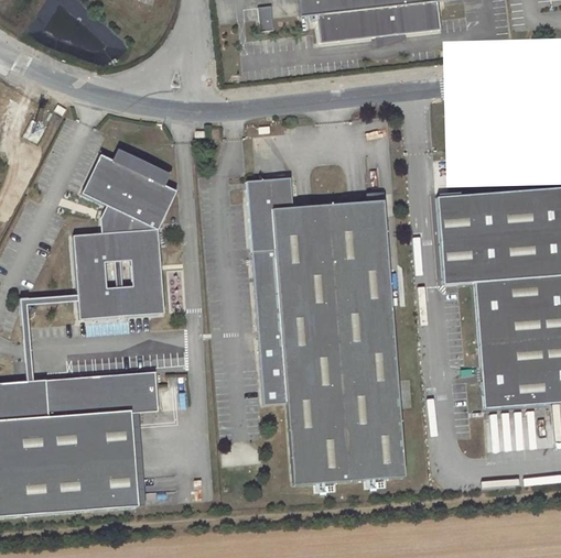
[(375,34),(381,34),(383,41),(396,37),(396,32),(402,32),(443,28),(442,19),(440,0),(300,0),(301,13),(317,12),(320,33),(321,40),(375,34)]
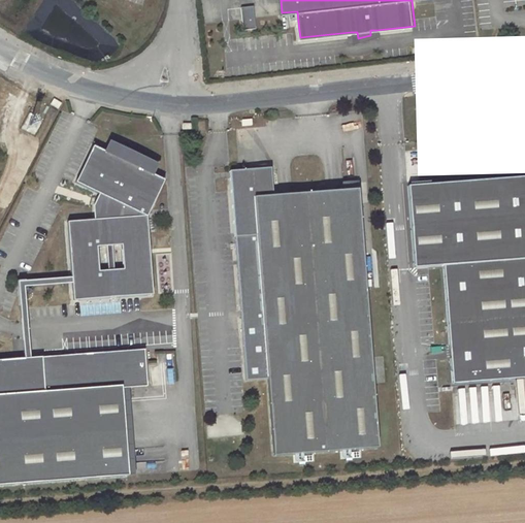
[(255,2),(242,3),(245,26),(258,25),(255,2)]
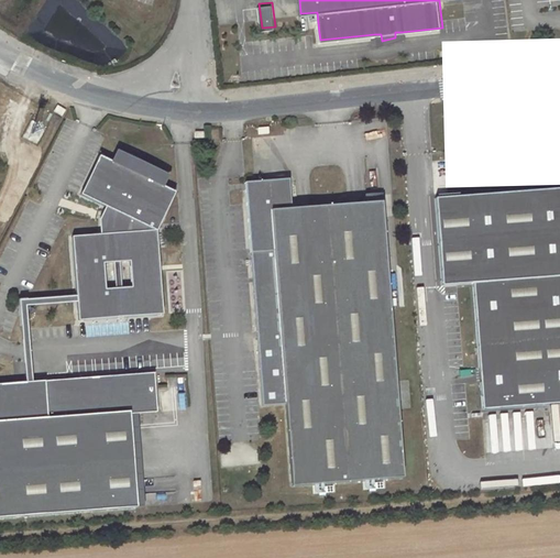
[(381,34),(374,34),(375,45),(403,37),(402,32),(395,32),(395,37),(382,41),(381,34)]
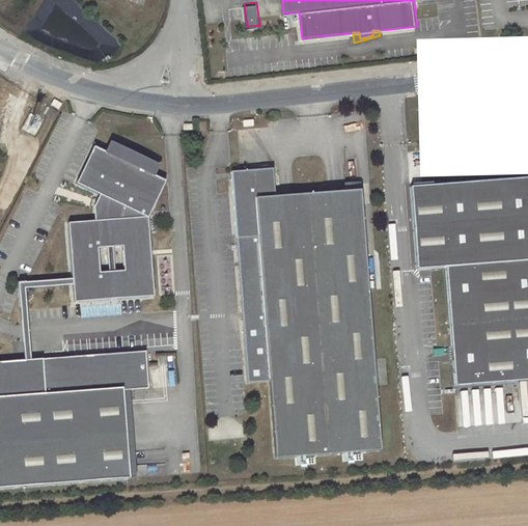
[(54,97),(52,102),(60,106),(62,101),(54,97)]
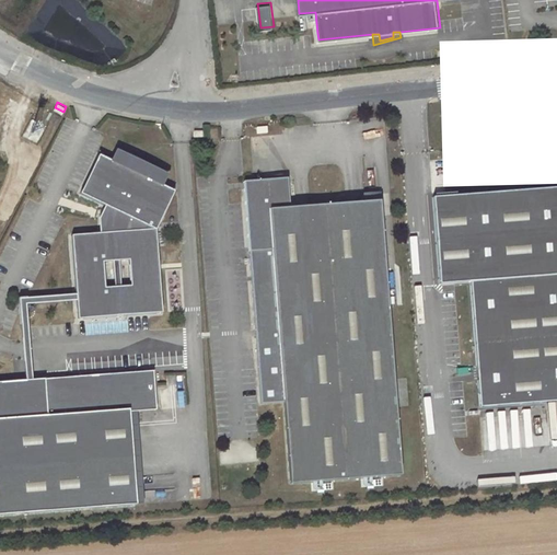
[(28,131),(39,138),(46,127),(35,120),(28,131)]
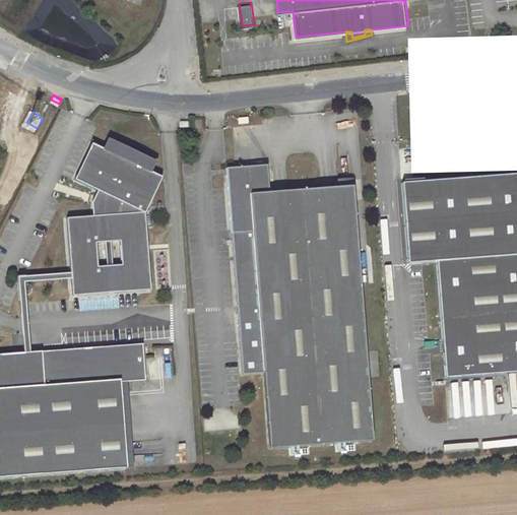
[(154,169),(158,161),(113,138),(109,146),(154,169)]
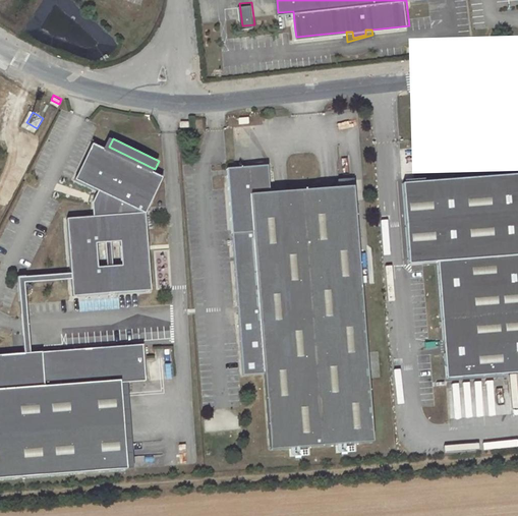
[(79,177),(99,186),(94,198),(95,213),(68,215),(72,270),(72,274),(73,292),(152,286),(147,210),(163,173),(155,169),(109,147),(97,140),(79,177)]
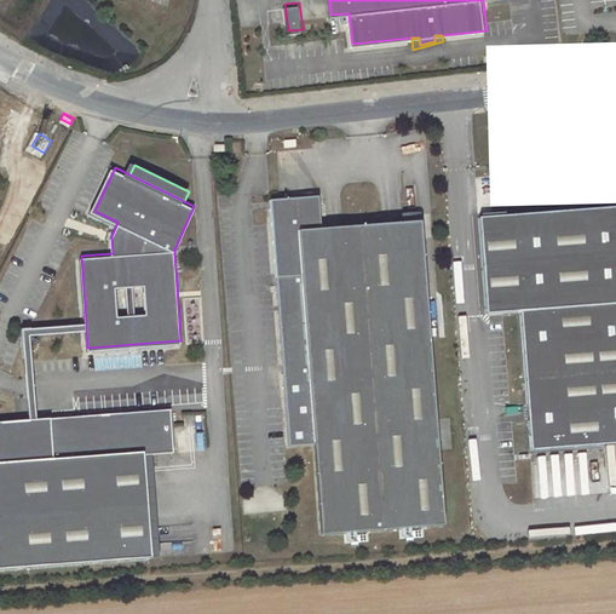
[(289,446),(316,443),(323,534),(445,524),(430,297),(424,219),(409,221),(324,228),(322,228),(321,202),(309,204),(309,195),(299,196),(299,204),(274,206),(289,446)]
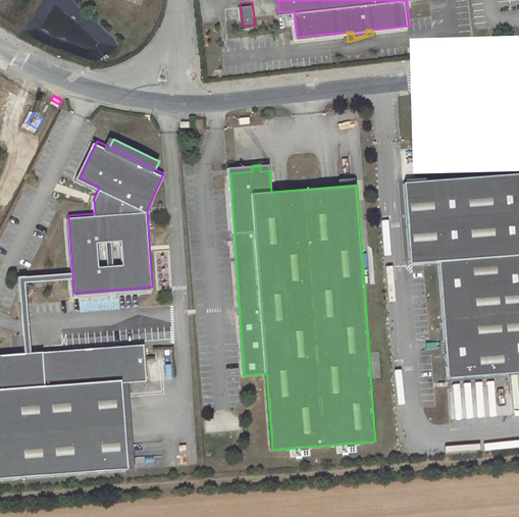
[(271,164),(260,164),(260,171),(270,170),(271,192),(273,192),(271,164)]
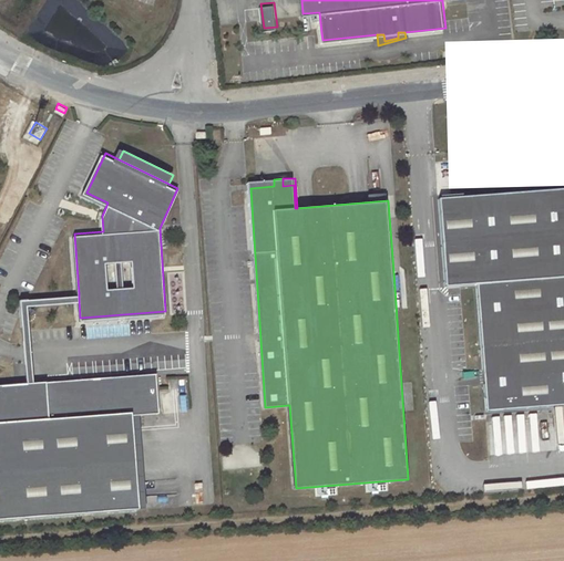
[(274,179),(250,182),(250,188),(274,186),(274,179)]
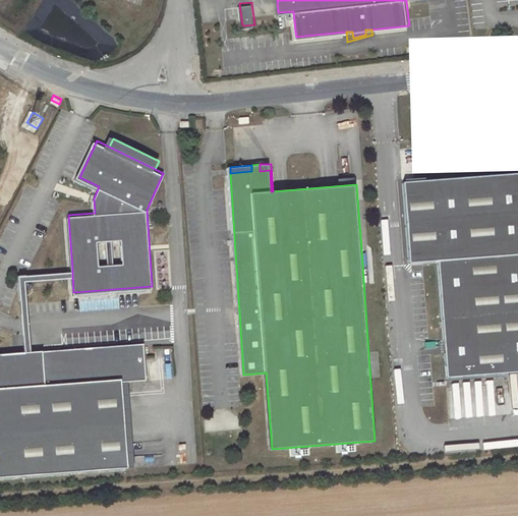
[(517,172),(406,181),(411,262),(423,261),(441,260),(449,376),(517,369),(517,172)]
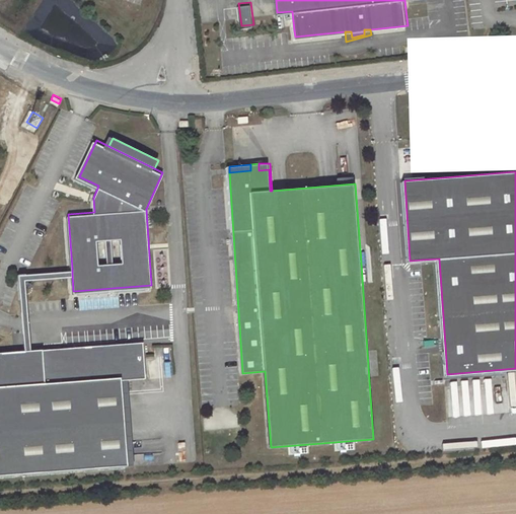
[(354,176),(343,177),(343,185),(355,184),(354,176)]
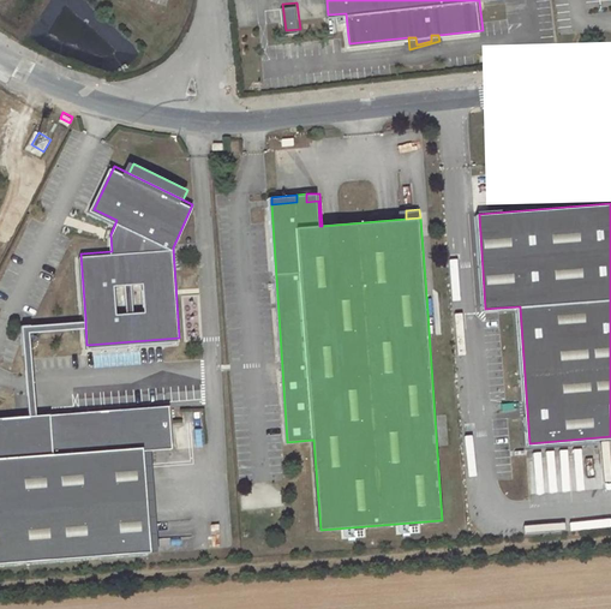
[(187,304),(202,304),(202,288),(187,288),(187,304)]
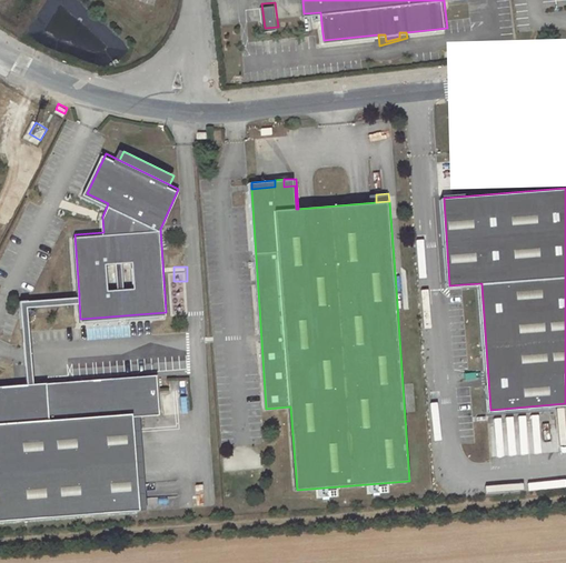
[(28,383),(33,383),(30,339),(29,327),(27,303),(79,299),(79,294),(21,298),(28,383)]
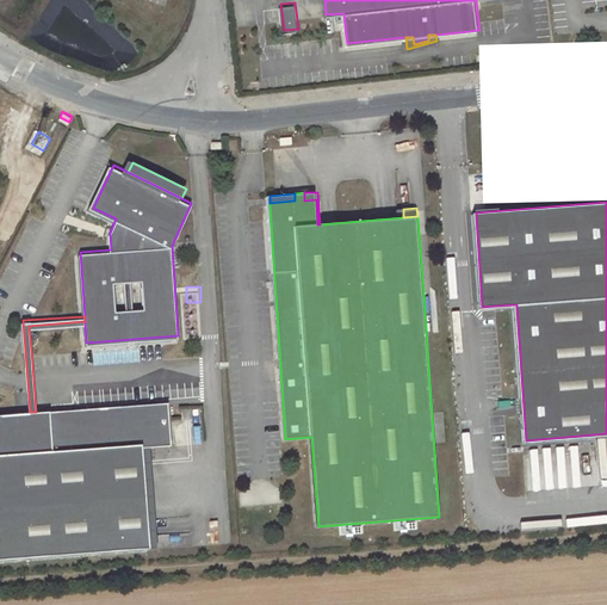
[(0,413),(0,559),(149,548),(149,545),(141,446),(149,445),(172,444),(168,402),(36,412),(30,412),(0,413)]
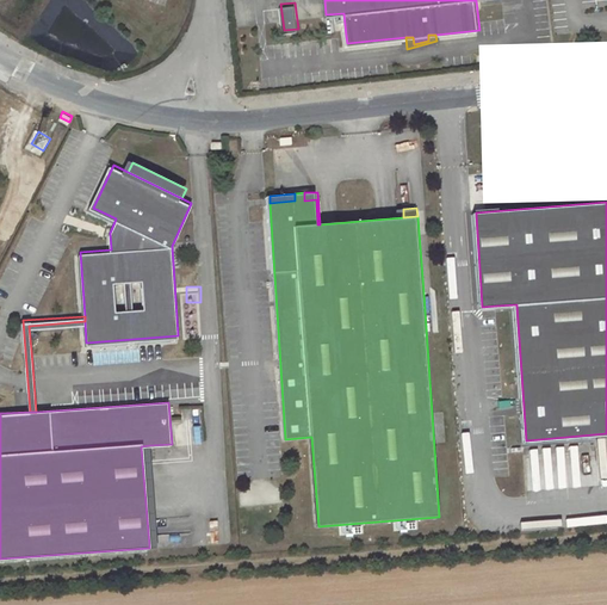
[(158,545),(149,445),(141,446),(149,545),(158,545)]
